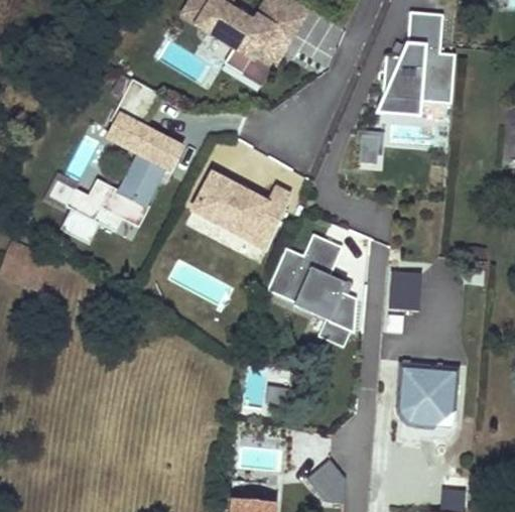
[(189,0),(186,5),(217,23),(212,30),(234,43),(252,54),(248,61),(267,74),(280,52),(274,48),(281,37),(287,41),(309,5),(301,0),(265,0),(253,19),(230,4),(233,0),(189,0)]
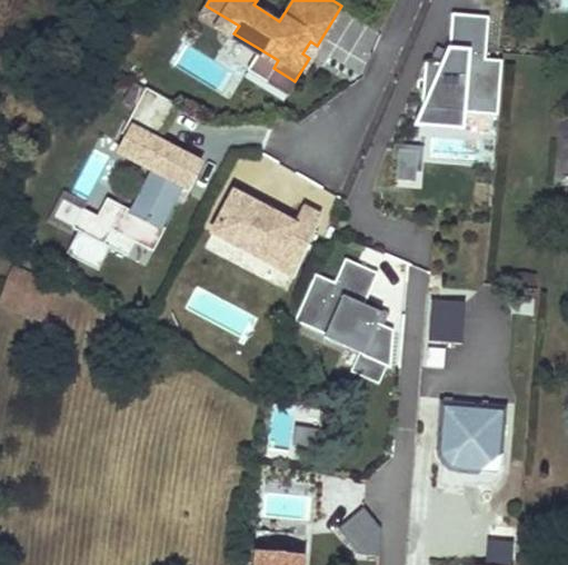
[(206,6),(201,13),(233,33),(239,26),(206,6)]
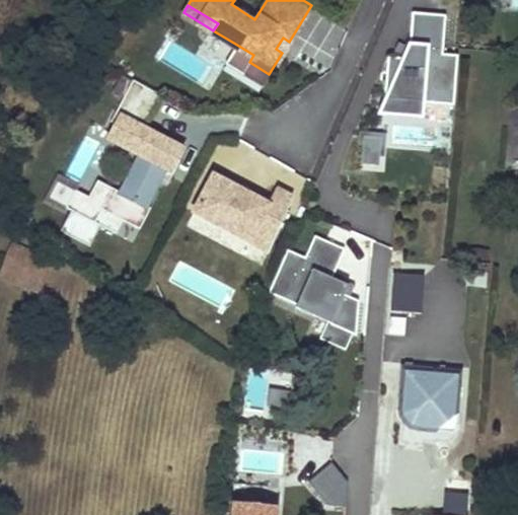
[(354,168),(380,170),(384,119),(404,120),(453,124),(458,52),(444,50),(446,12),(412,9),(409,43),(387,41),(380,130),(357,128),(354,168)]
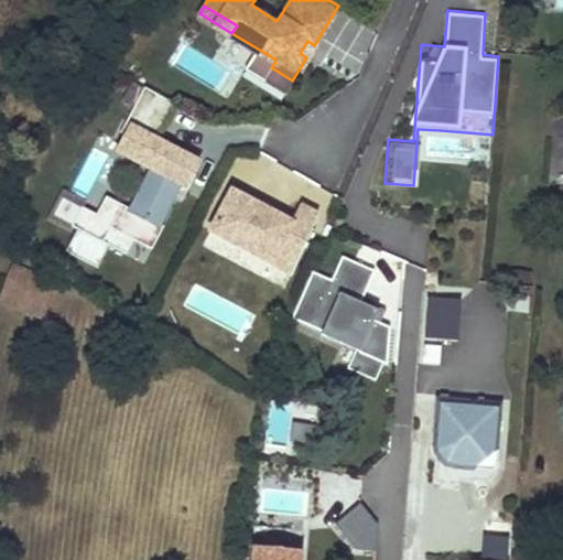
[(307,41),(300,53),(306,57),(314,45),(307,41)]
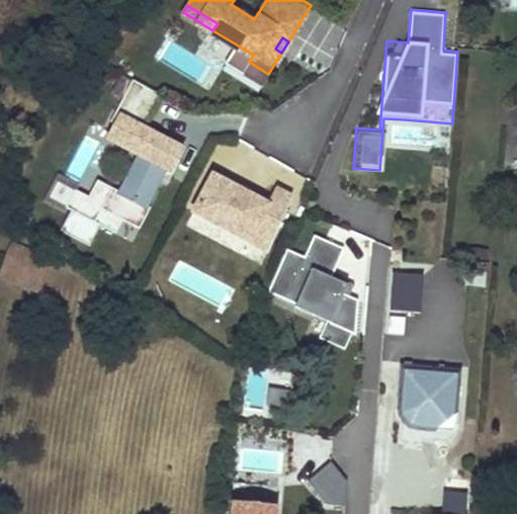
[(235,44),(225,60),(262,83),(268,74),(249,62),(253,55),(235,44)]
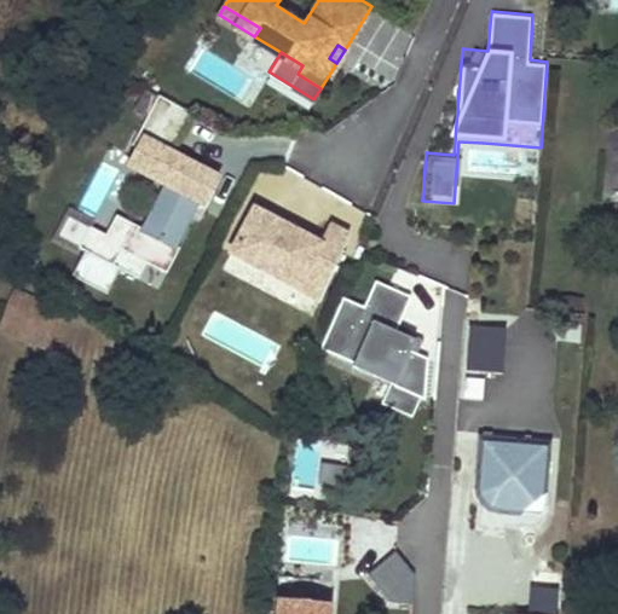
[(195,110),(160,91),(148,113),(183,132),(195,110)]
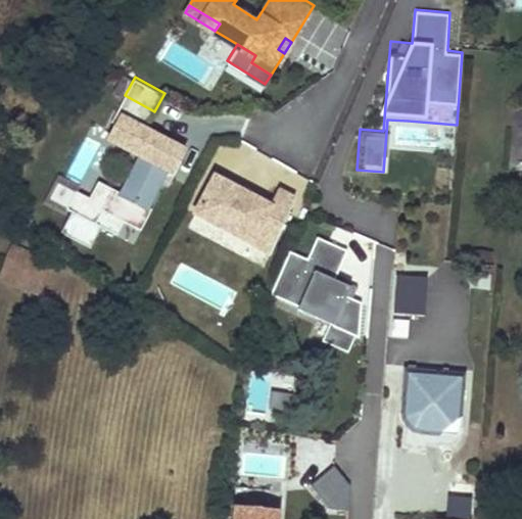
[(125,95),(112,119),(117,122),(122,113),(146,127),(154,111),(125,95)]
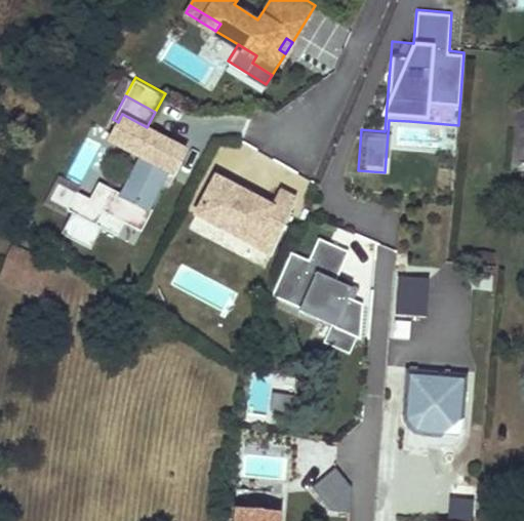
[(112,187),(92,221),(115,232),(122,218),(138,228),(151,207),(146,204),(162,176),(167,166),(172,168),(184,148),(147,127),(122,114),(118,122),(110,136),(142,153),(120,192),(112,187)]
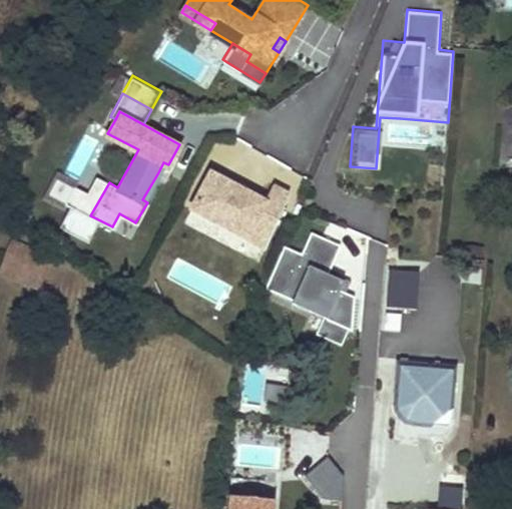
[(163,162),(158,172),(162,174),(168,164),(163,162)]
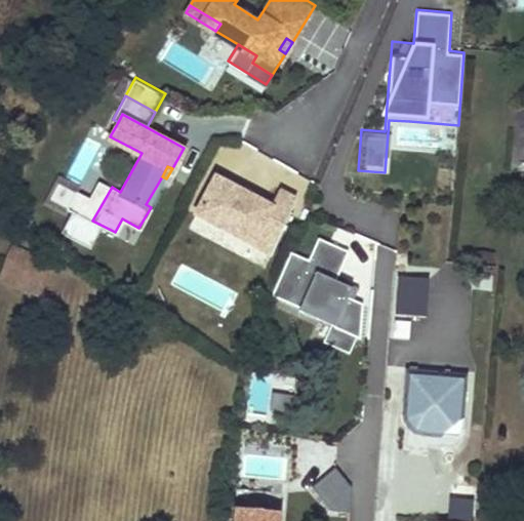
[(74,188),(65,204),(92,221),(112,187),(96,178),(88,196),(74,188)]
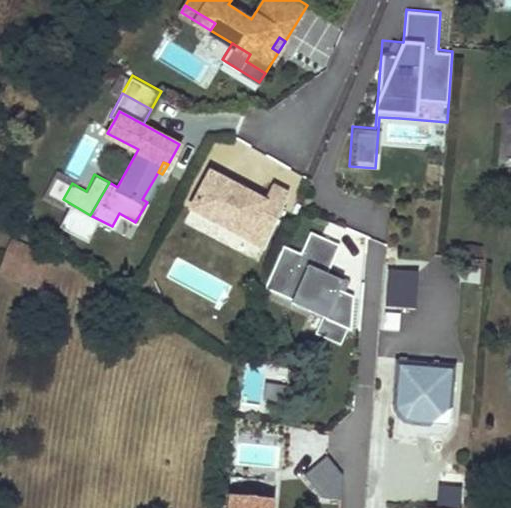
[(206,175),(190,213),(247,238),(254,221),(273,229),(289,192),(269,184),(262,199),(206,175)]
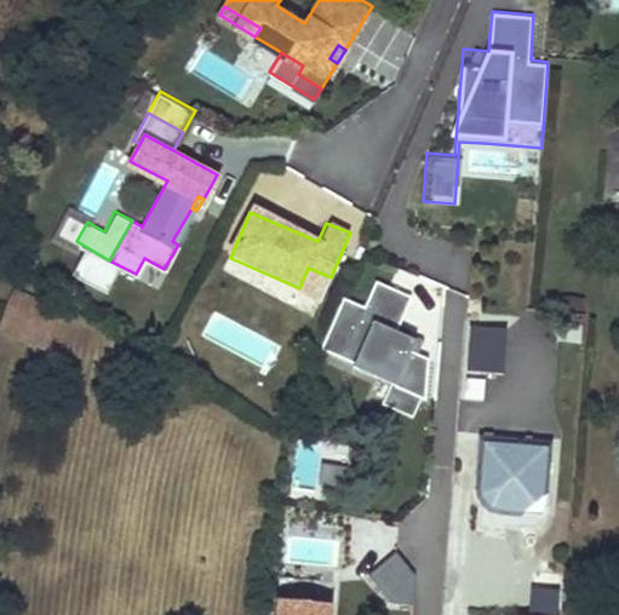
[(308,268),(299,288),(321,297),(331,277),(308,268)]
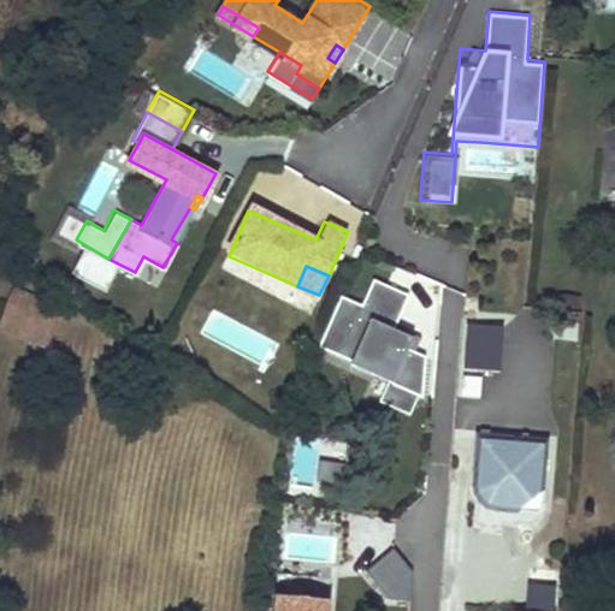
[(365,302),(338,294),(319,356),(390,379),(383,402),(414,411),(435,346),(394,333),(408,289),(372,278),(365,302)]
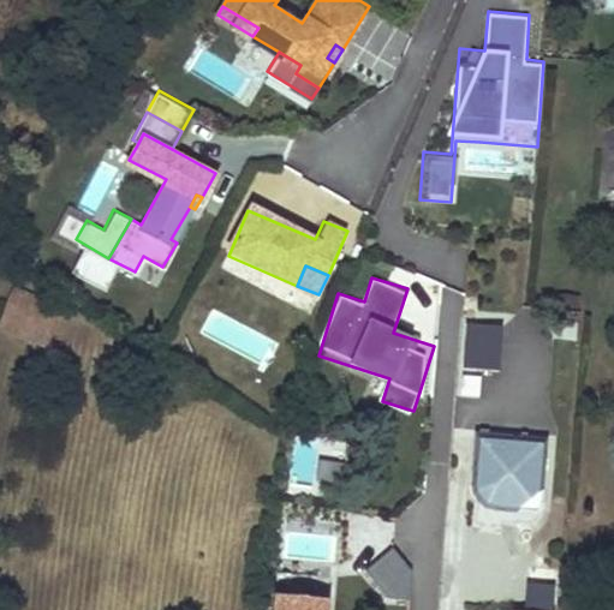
[(465,320),(465,369),(501,369),(501,320),(465,320)]
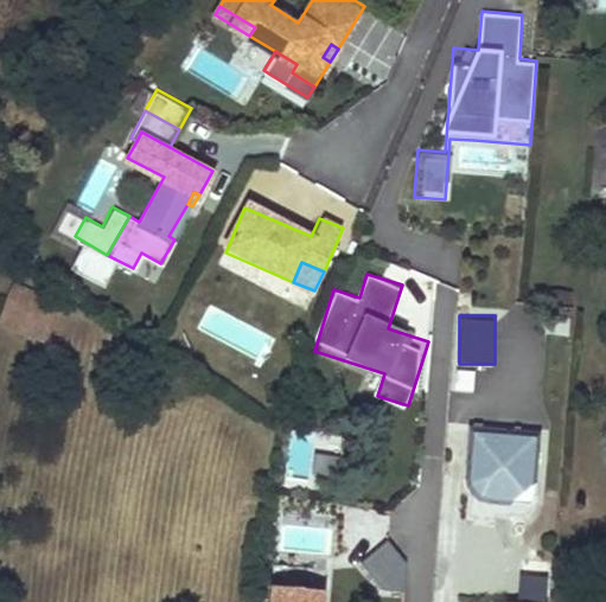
[(541,430),(472,424),(465,472),(471,488),(473,493),(491,499),(511,501),(515,488),(522,481),(534,480),(537,479),(541,430)]
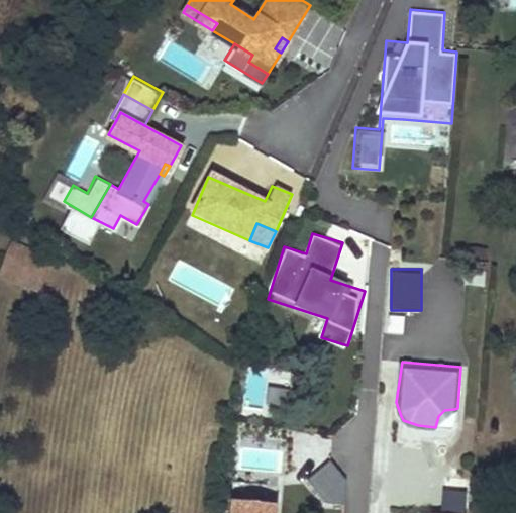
[(286,413),(289,386),(269,384),(266,411),(286,413)]
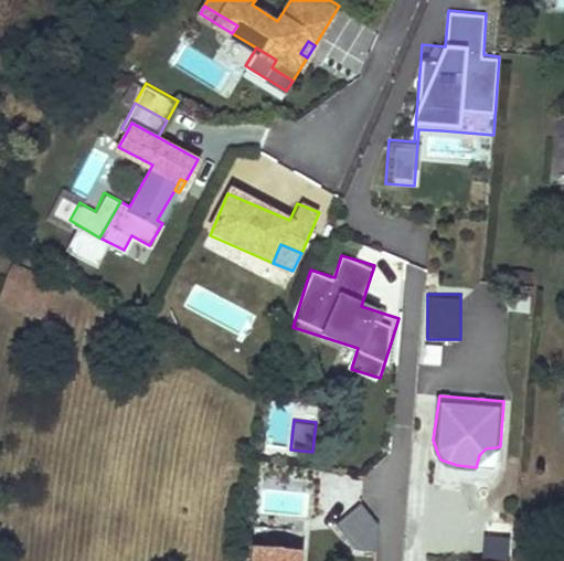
[(496,469),(497,447),(486,448),(479,455),(476,467),(496,469)]
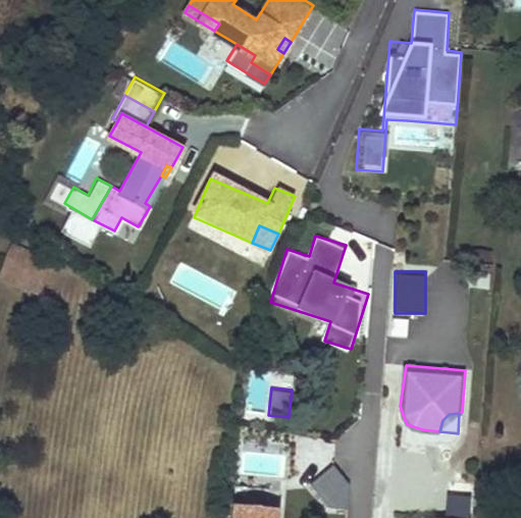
[(319,505),(348,507),(351,472),(322,470),(319,505)]
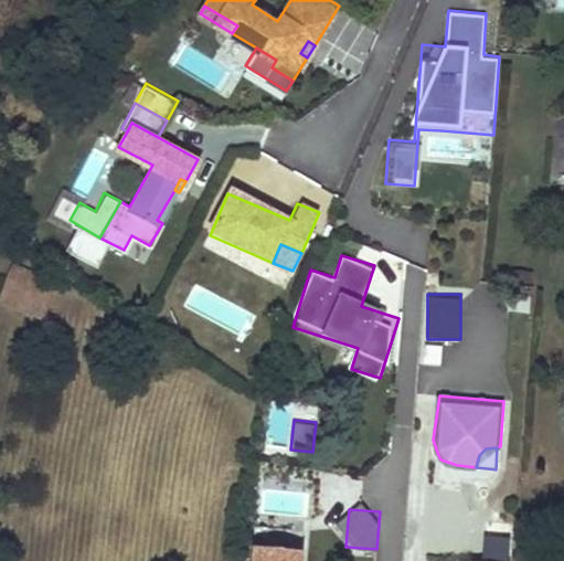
[(489,510),(485,559),(508,560),(512,512),(489,510)]
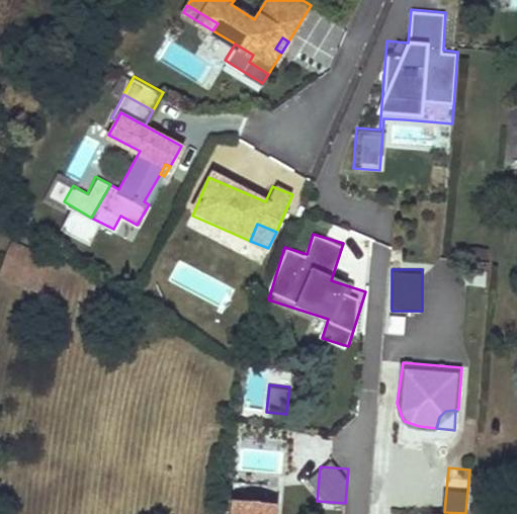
[(233,499),(232,513),(276,513),(277,503),(233,499)]
